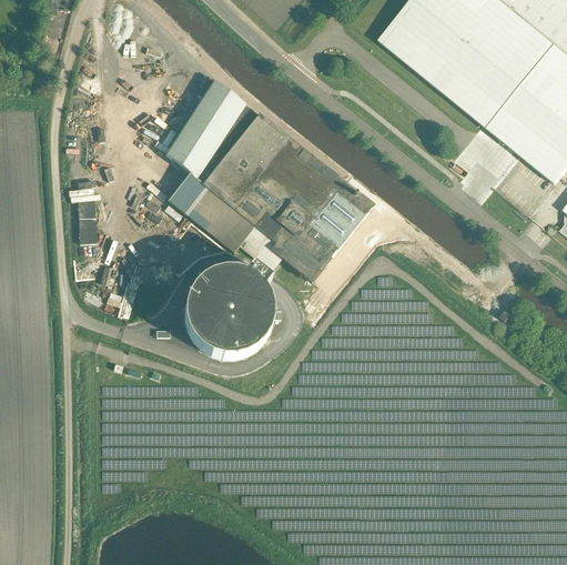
[(412,0),(378,41),(554,184),(566,167),(566,203),(562,210),(566,214),(566,221),(559,231),(566,238),(566,0),(412,0)]
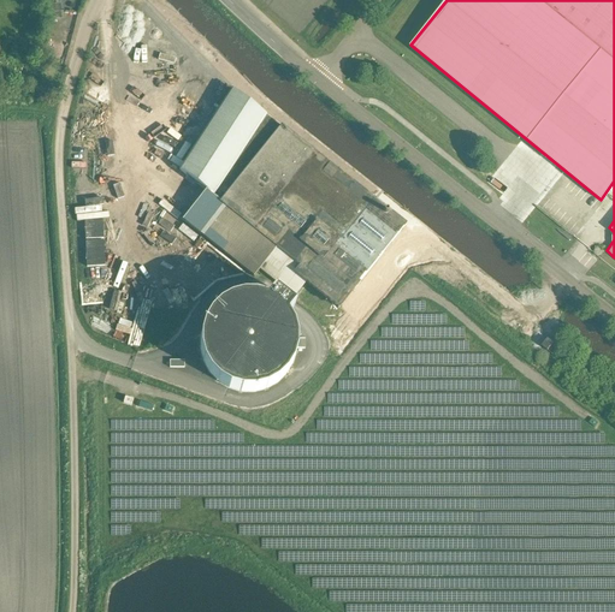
[(159,78),(143,94),(149,100),(165,84),(159,78)]
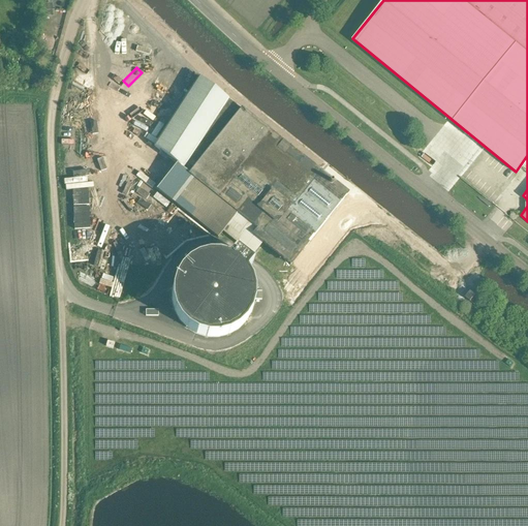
[(346,191),(198,75),(154,145),(176,161),(154,187),(216,237),(222,229),(252,253),(261,241),(290,264),(346,191)]
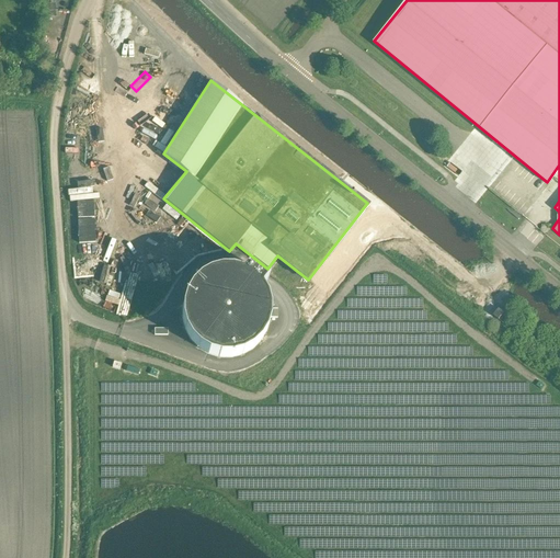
[(75,100),(87,107),(93,98),(81,90),(75,100)]
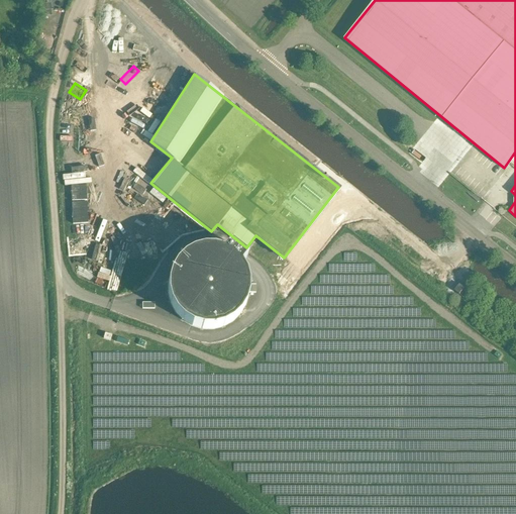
[(246,254),(229,241),(223,249),(213,246),(203,246),(193,248),(183,254),(175,263),(171,270),(167,281),(167,291),(170,302),(175,311),(183,319),(191,323),(200,326),(212,327),(221,324),(231,319),(239,311),(244,303),(247,291),(254,291),(254,283),(247,283),(244,272),(239,263),(246,254)]
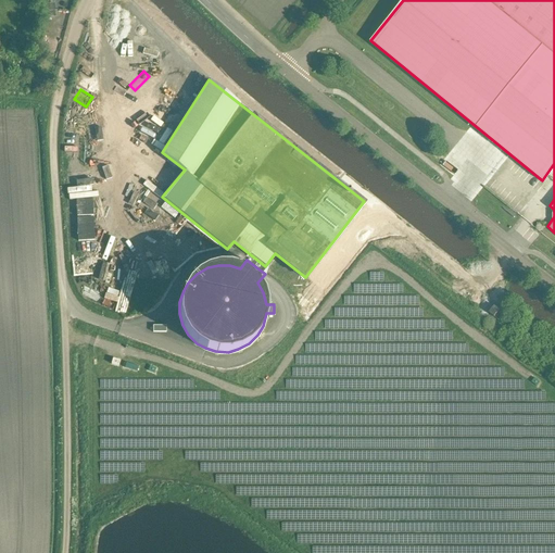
[(503,323),(508,316),(494,304),(489,312),(503,323)]
